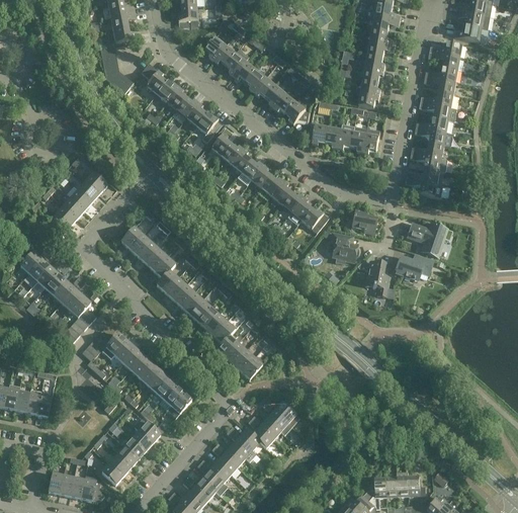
[(123,0),(107,3),(110,15),(135,11),(134,5),(124,7),(123,0)]
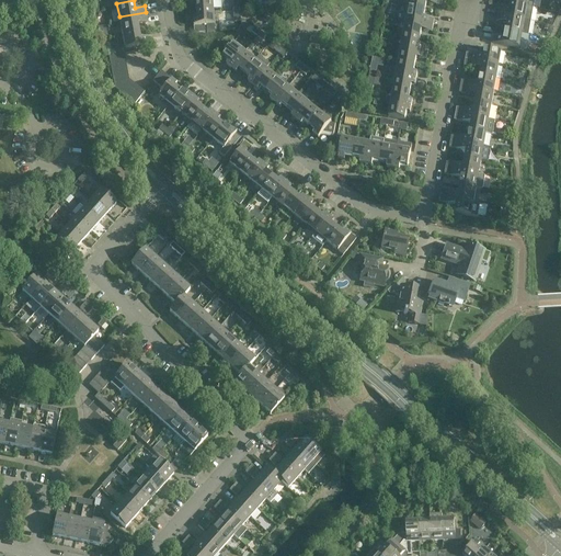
[(530,16),(534,2),(522,0),(510,0),(508,6),(499,3),(497,10),(525,15),(530,16)]
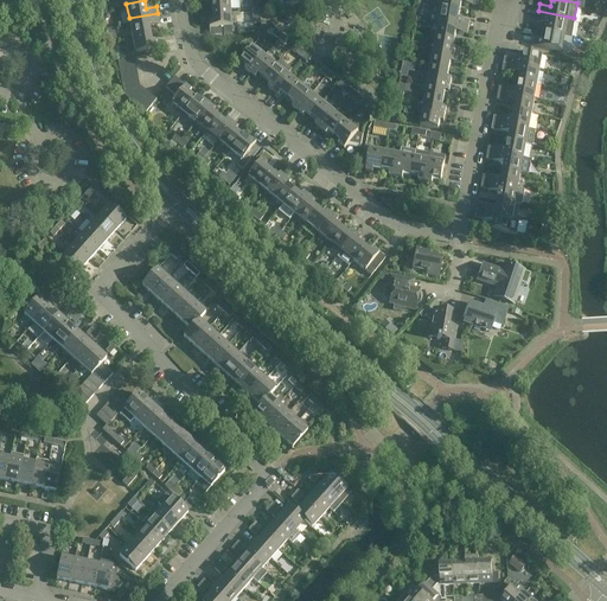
[(460,6),(442,2),(439,17),(468,23),(470,16),(458,13),(460,6)]
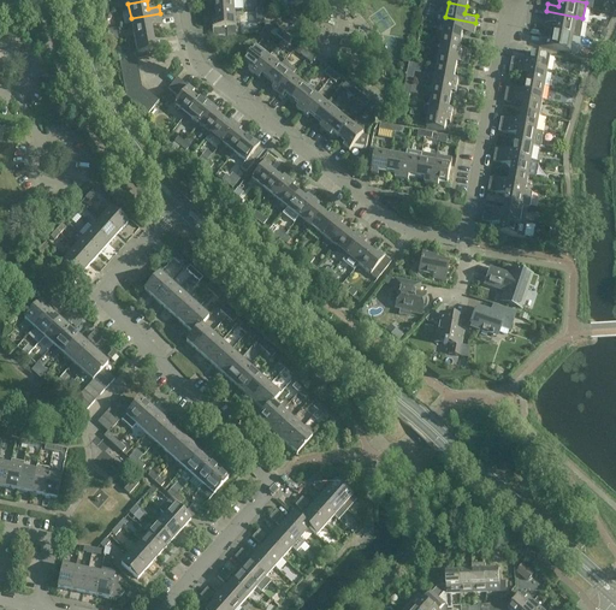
[(235,6),(215,7),(217,16),(212,16),(213,30),(227,29),(227,22),(236,22),(235,6)]
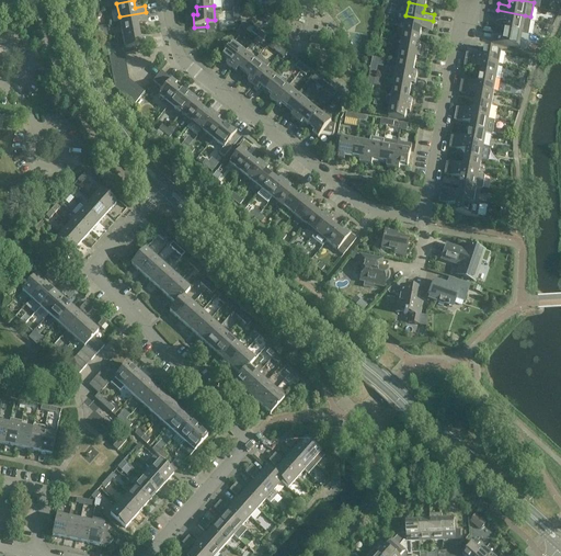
[(525,15),(497,10),(496,16),(506,19),(505,25),(522,29),(525,15)]
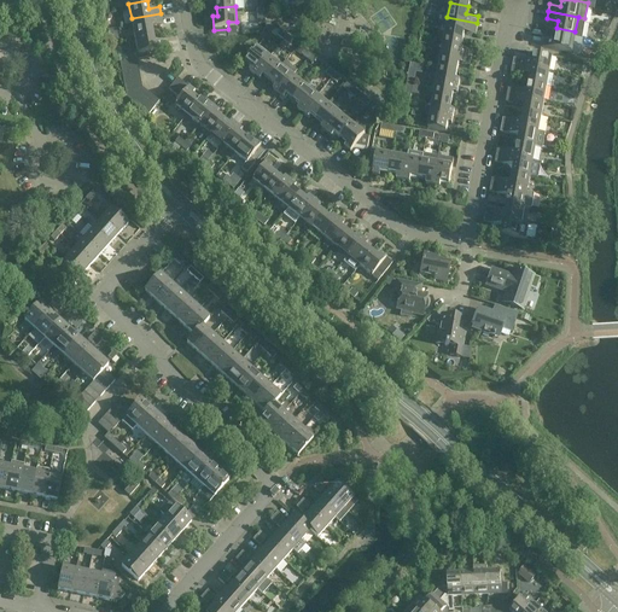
[(161,13),(132,18),(134,34),(152,30),(151,22),(163,19),(161,13)]
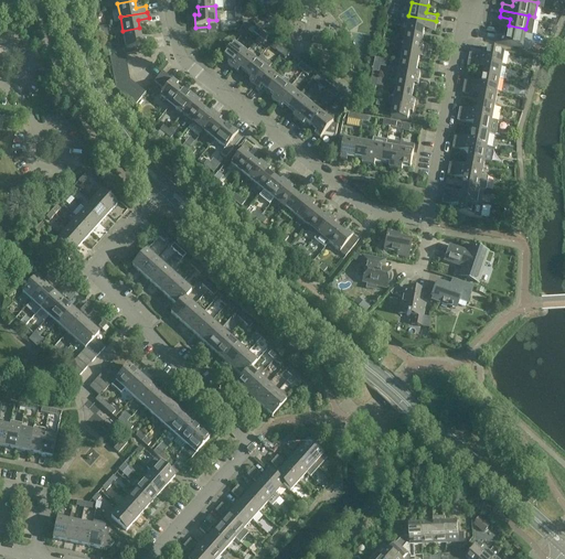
[(436,21),(408,15),(406,30),(423,33),(424,25),(435,28),(436,21)]
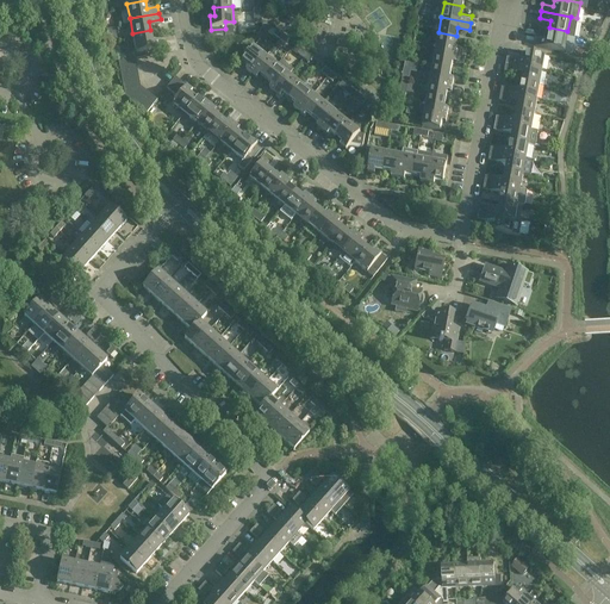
[(567,31),(549,27),(548,36),(536,33),(535,41),(565,47),(567,31)]
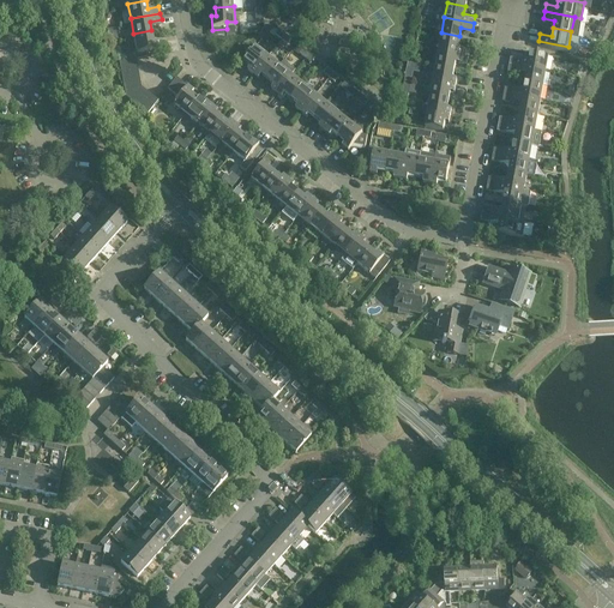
[(288,38),(292,34),(286,29),(282,34),(288,38)]
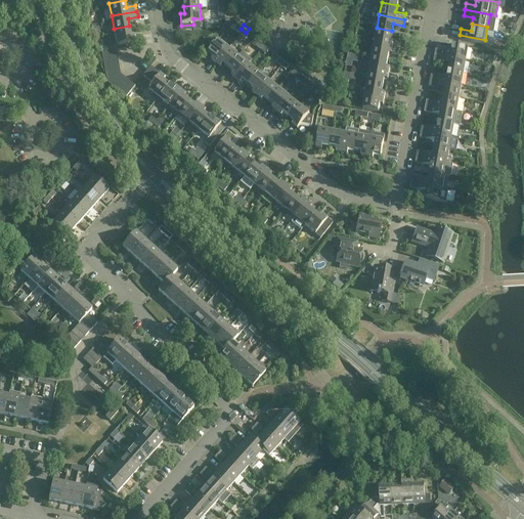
[(129,26),(114,29),(117,42),(142,37),(140,30),(131,32),(129,26)]
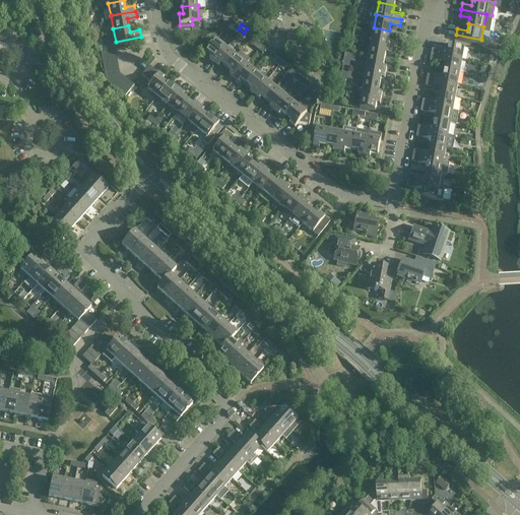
[(297,28),(288,26),(286,35),(296,36),(297,28)]
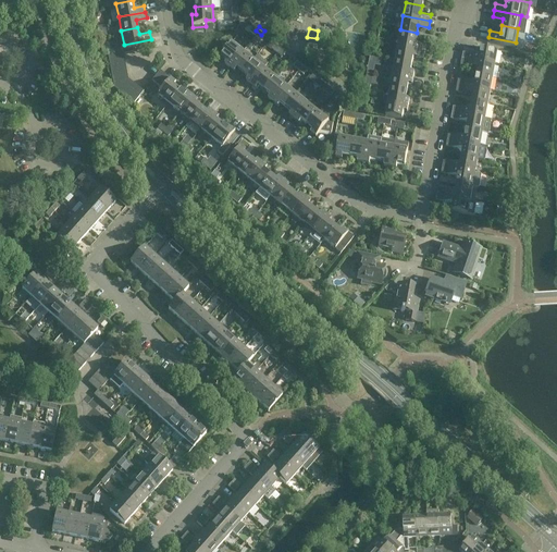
[(417,33),(400,29),(398,43),(424,48),(426,41),(416,39),(417,33)]
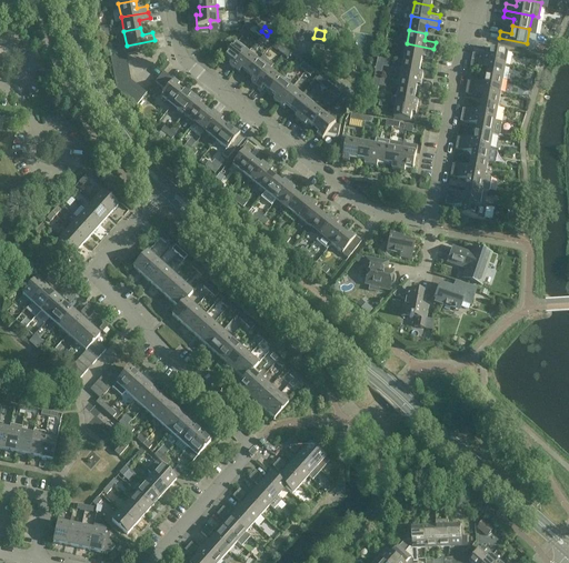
[(230,60),(235,64),(248,48),(237,39),(226,52),(232,58),(230,60)]
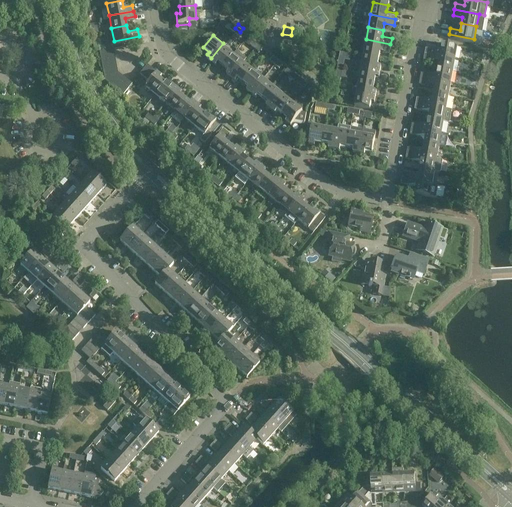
[(390,44),(366,39),(363,52),(379,54),(380,48),(389,50),(390,44)]
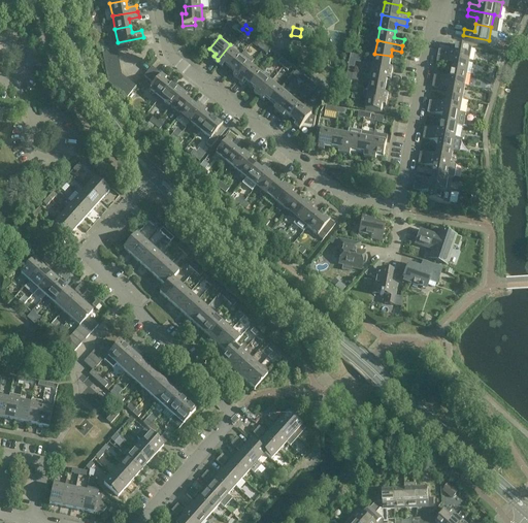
[(471,43),(462,42),(456,40),(455,47),(439,45),(437,51),(469,57),(471,43)]
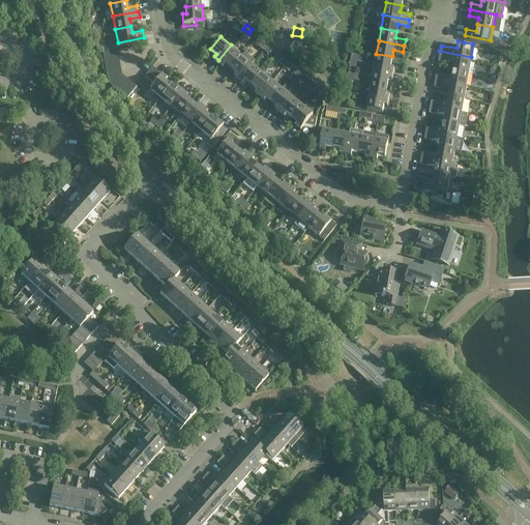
[(231,45),(218,60),(224,63),(226,61),(231,65),(241,53),(231,45)]
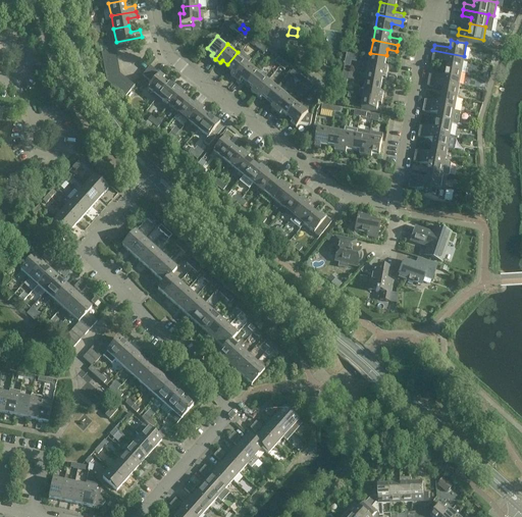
[(101,48),(102,54),(116,52),(115,46),(101,48)]
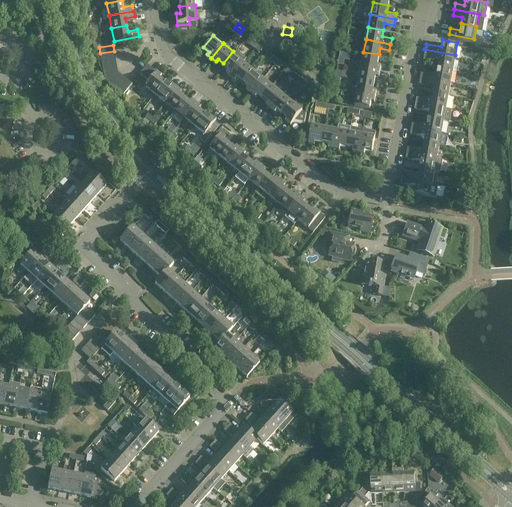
[(237,46),(233,51),(223,63),(229,67),(226,70),(231,74),(243,59),(246,54),(237,46)]
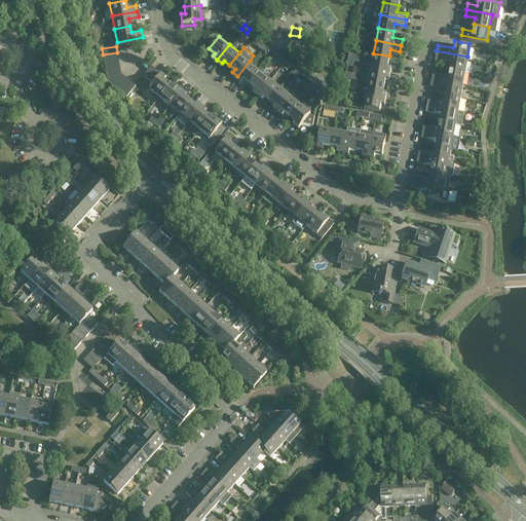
[(467,57),(436,50),(435,57),(451,60),(449,67),(465,69),(467,57)]
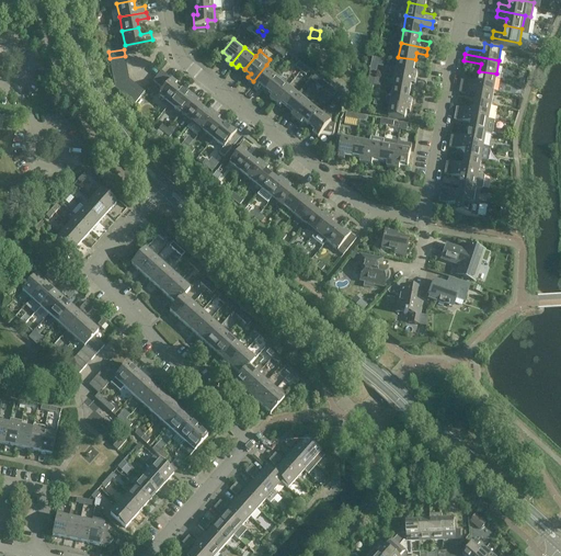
[(110,58),(111,65),(126,63),(125,56),(110,58)]
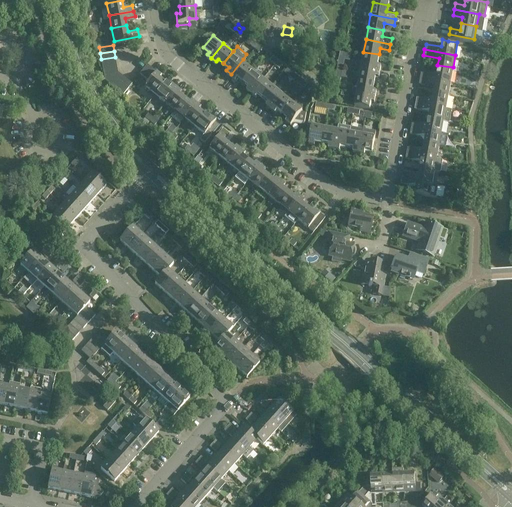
[(379,54),(363,52),(361,64),(380,68),(381,62),(377,61),(379,54)]
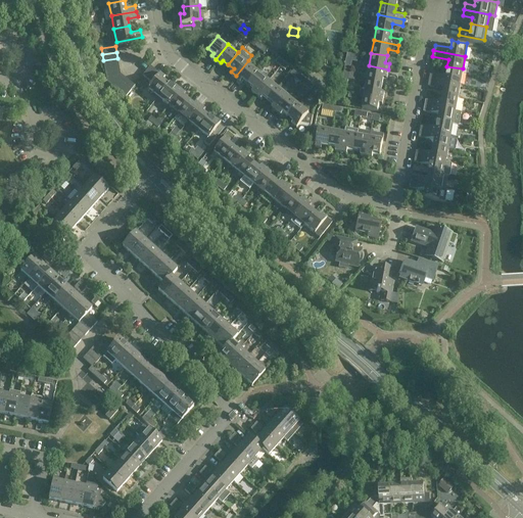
[(285,65),(289,61),(284,57),(280,61),(285,65)]
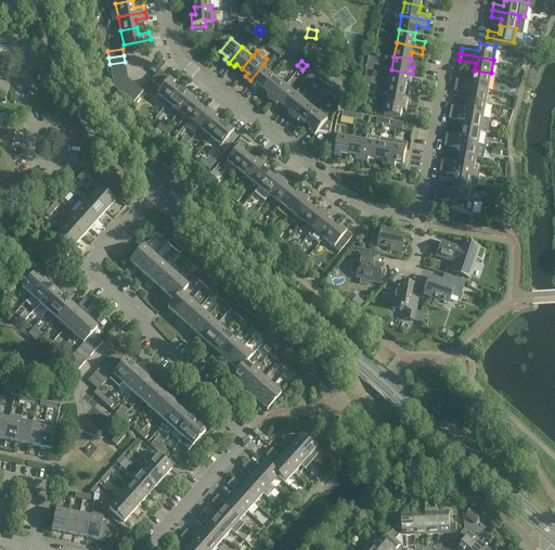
[(110,64),(112,71),(126,68),(125,62),(110,64)]
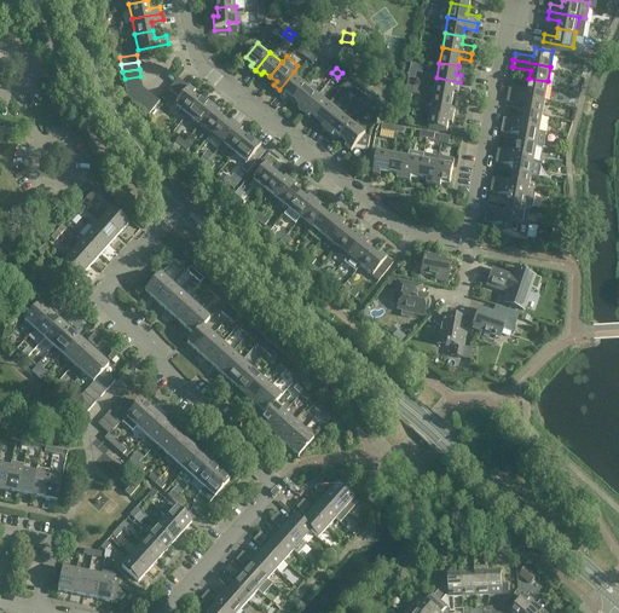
[(294,71),(279,90),(285,93),(288,90),(294,96),(306,81),(294,71)]
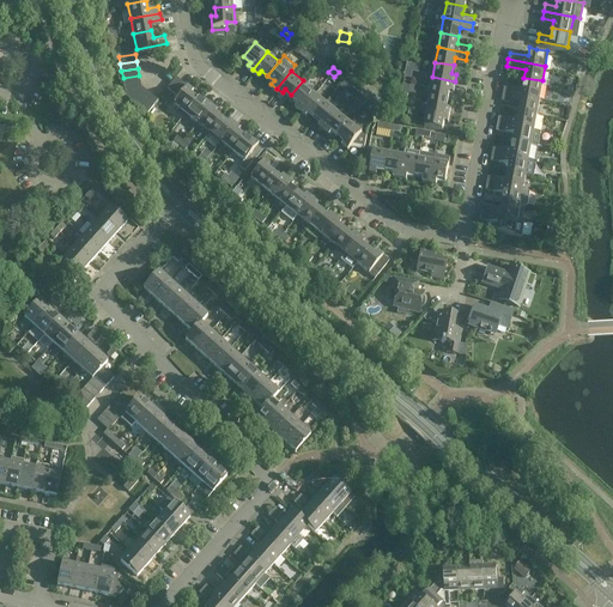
[(193,86),(176,73),(167,84),(178,92),(173,99),(184,109),(196,95),(190,90),(193,86)]
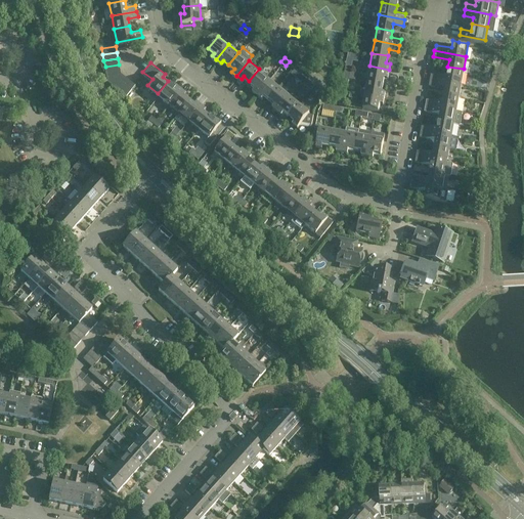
[(105,67),(107,78),(120,70),(119,65),(105,67)]
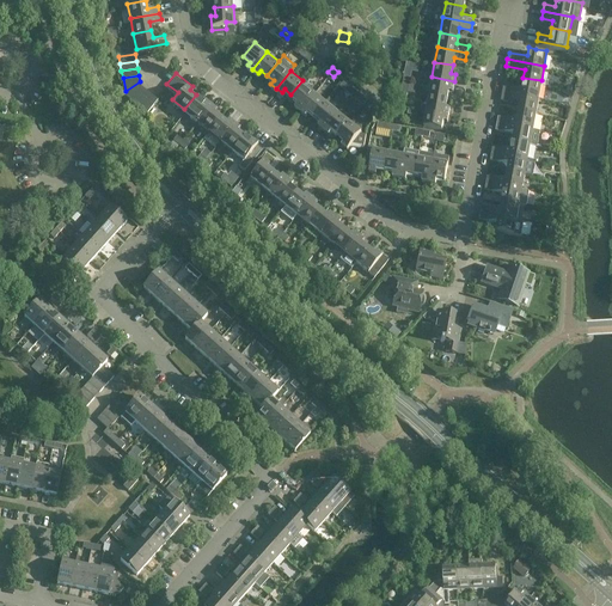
[(454,81),(432,77),(429,92),(447,95),(448,87),(453,87),(454,81)]
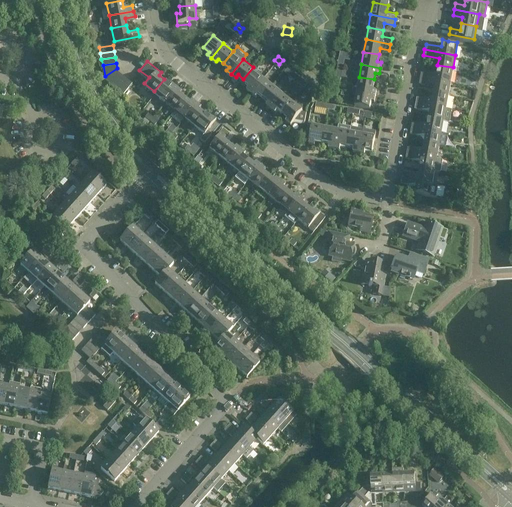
[(453,67),(437,65),(436,71),(421,68),(420,74),(450,80),(453,67)]
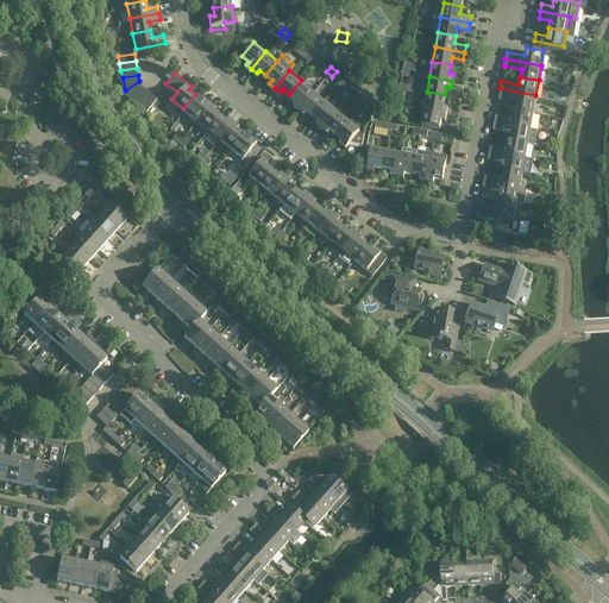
[(301,80),(289,94),(296,99),(293,102),(299,107),(313,89),(301,80)]
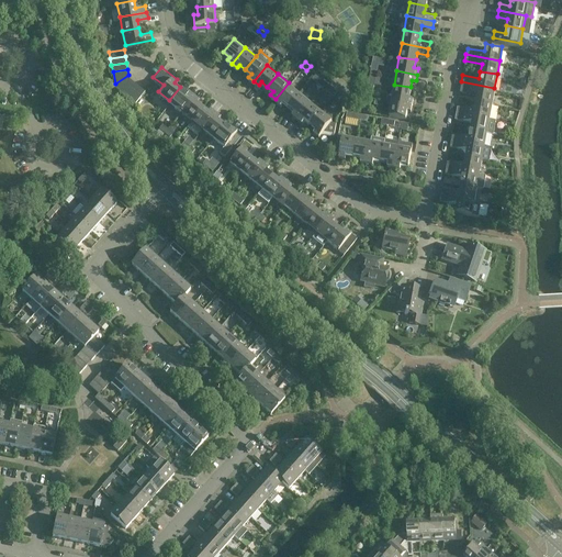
[(115,84),(125,91),(134,79),(128,75),(115,84)]
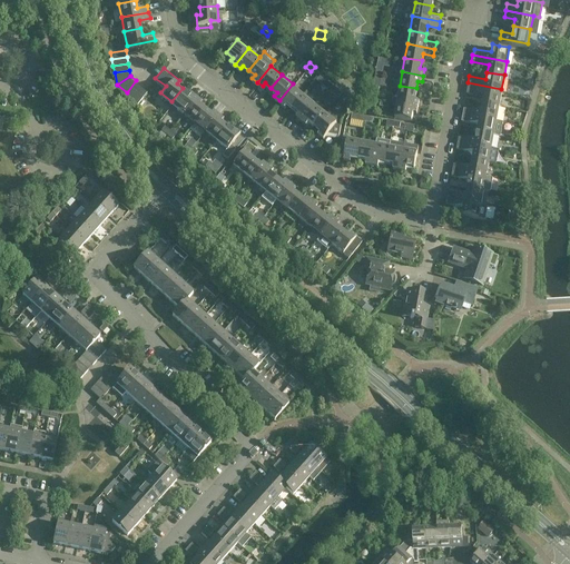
[(333,89),(336,85),(326,76),(322,80),(333,89)]
